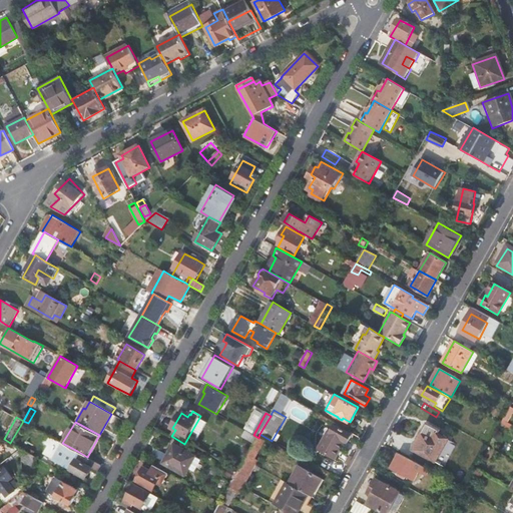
[(327,433),(318,448),(336,459),(344,444),(346,445),(352,435),(334,425),(329,434),(327,433)]
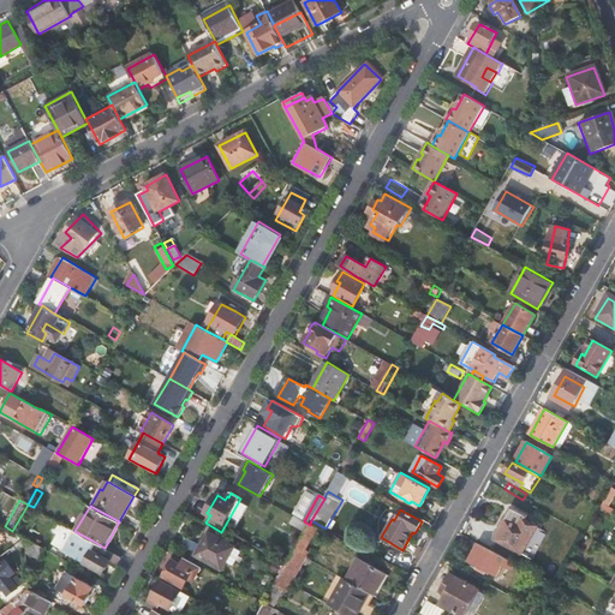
[(506,520),(495,539),(521,554),(537,527),(515,514),(511,523),(506,520)]
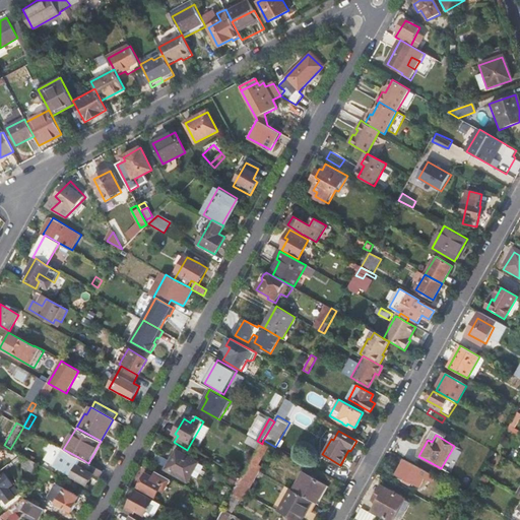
[(248,442),(259,448),(262,444),(257,441),(251,437),(248,442)]
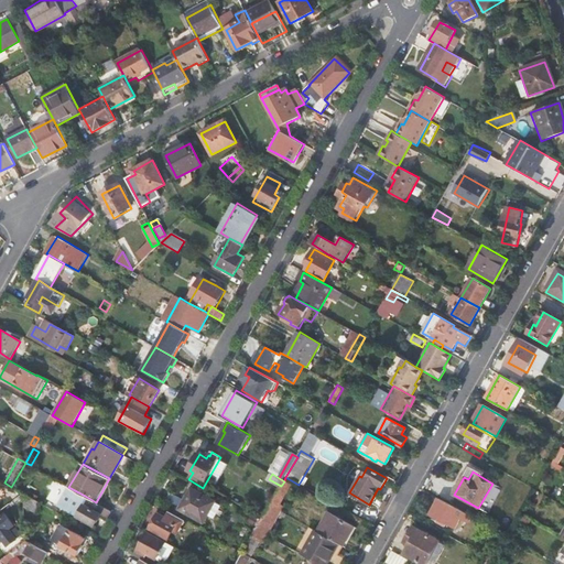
[(292,485),(284,480),(284,481),(281,486),(270,506),(282,511),(284,508),(281,506),(292,485)]
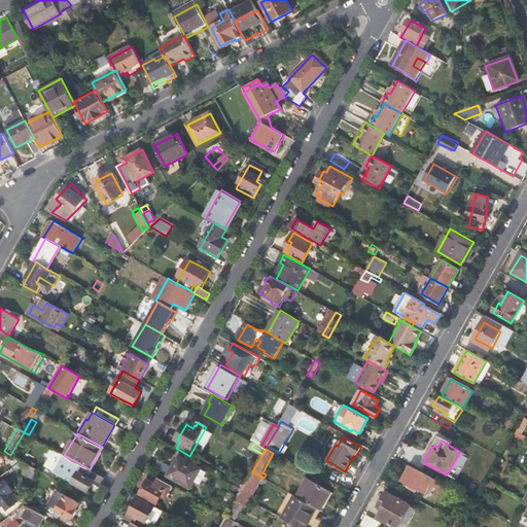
[(178,456),(176,458),(201,472),(203,469),(178,456)]
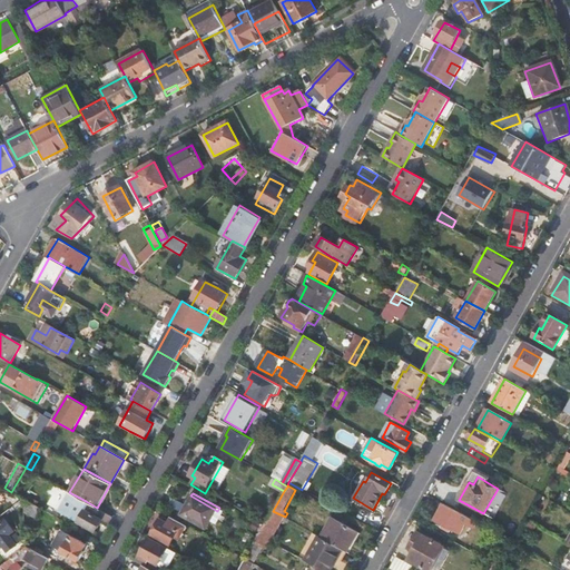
[(207,530),(217,511),(190,495),(180,514),(207,530)]
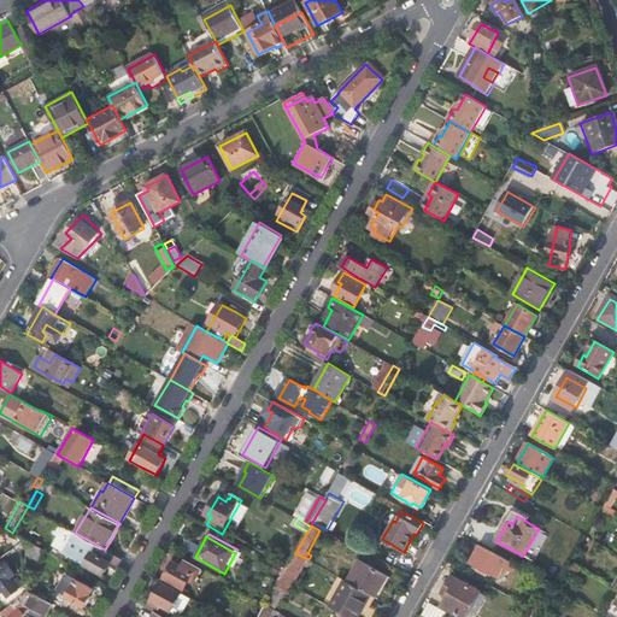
[(42,560),(47,552),(27,540),(27,541),(27,552),(42,560)]
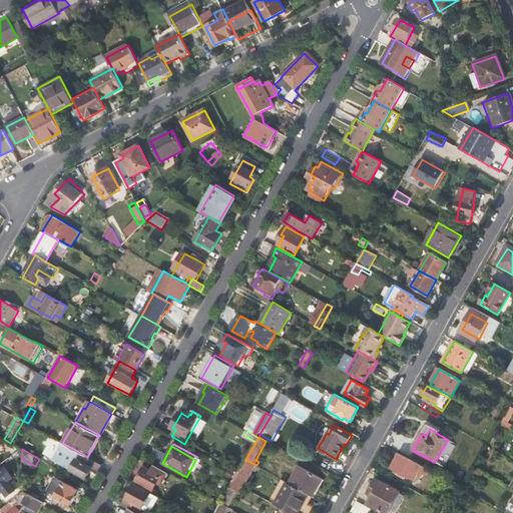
[(92,469),(98,473),(102,466),(87,457),(77,451),(74,457),(63,451),(58,460),(69,466),(69,468),(87,478),(92,469)]
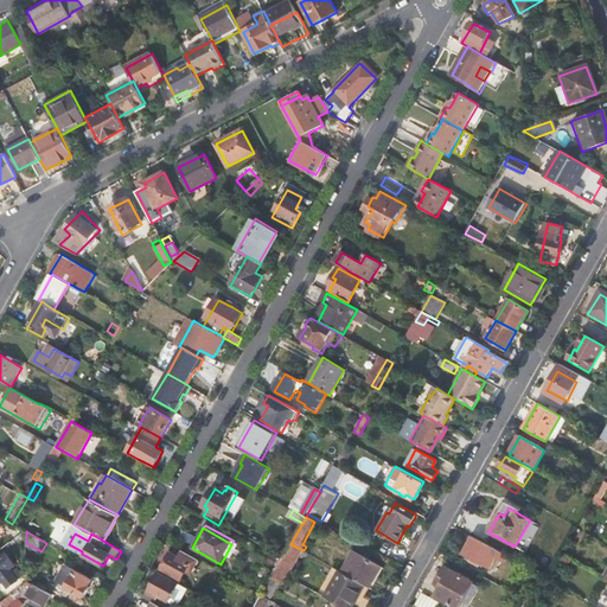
[(490,570),(499,551),(473,537),(464,555),(471,560),(480,564),(490,570)]
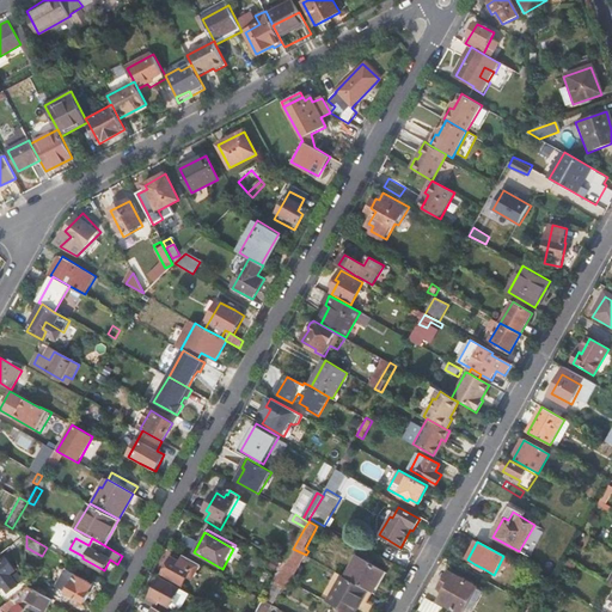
[(56,544),(51,550),(69,561),(74,554),(56,544)]
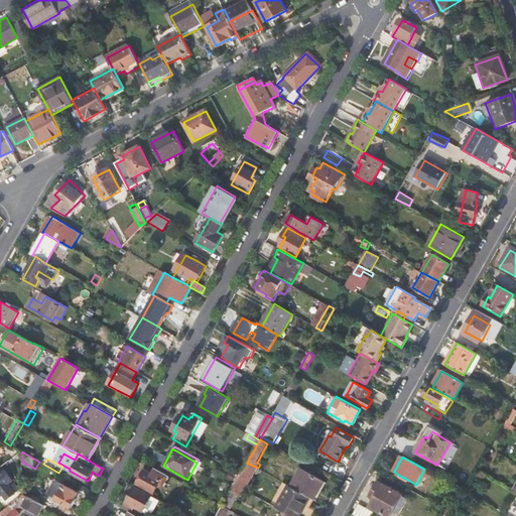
[(253,477),(258,468),(247,463),(242,471),(249,476),(253,477)]
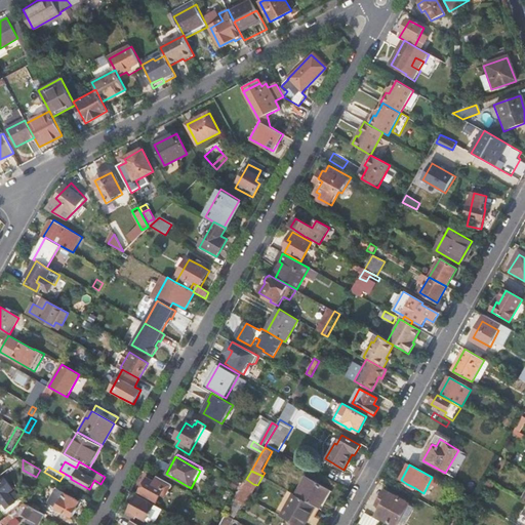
[(306,477),(295,495),(315,507),(319,509),(329,491),(306,477)]
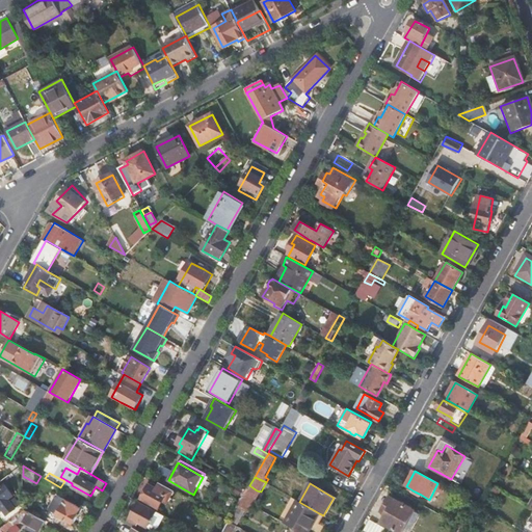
[(160,509),(171,488),(163,484),(159,490),(151,486),(142,500),(160,509)]
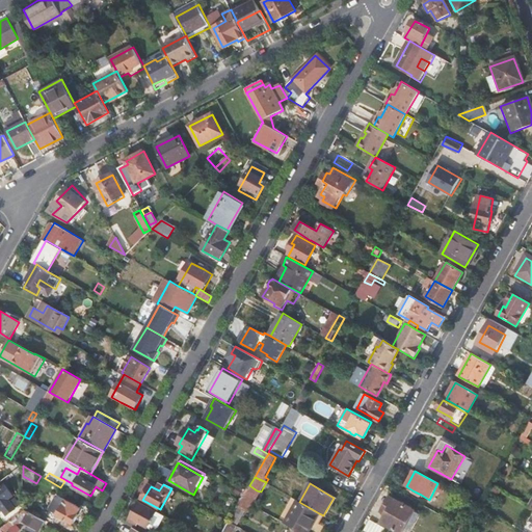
[(12,496),(4,485),(0,488),(0,507),(5,515),(20,506),(15,499),(9,503),(6,500),(12,496)]
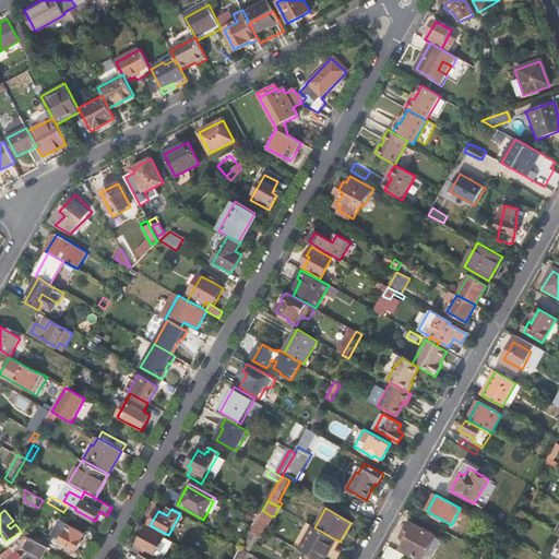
[(262,530),(270,515),(262,510),(259,516),(254,524),(254,525),(262,530)]
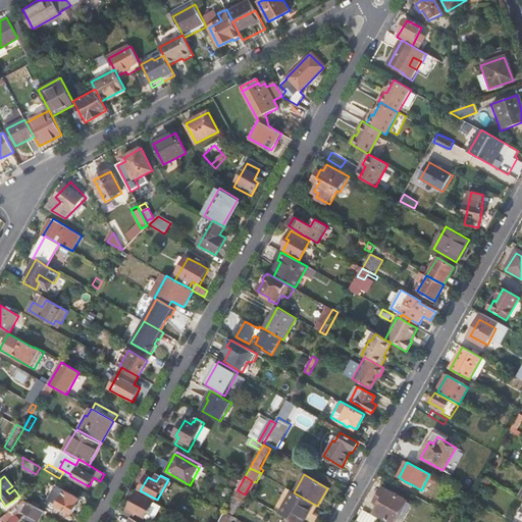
[(293,521),(302,521),(308,512),(313,504),(294,492),(286,488),(273,511),(293,521)]
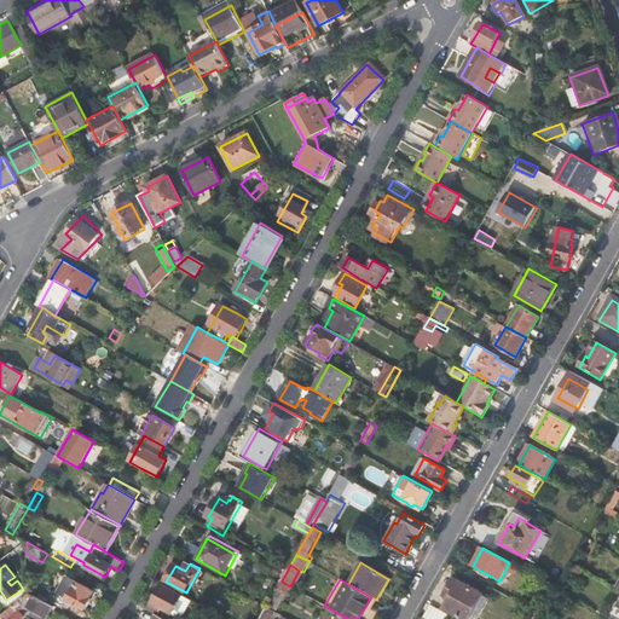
[(466,618),(468,618),(482,595),(457,580),(443,606),(466,618)]
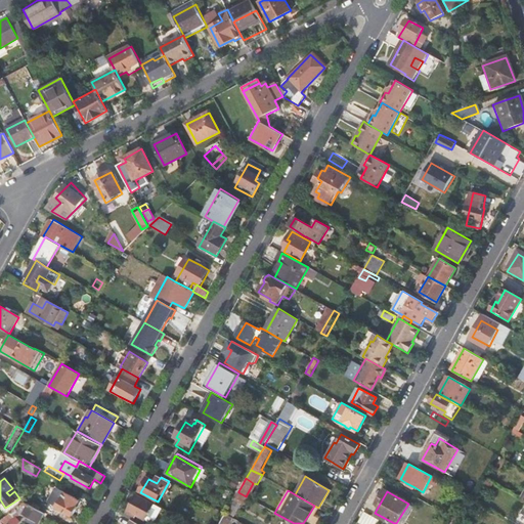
[(50,503),(57,507),(73,516),(77,509),(76,507),(80,500),(66,492),(62,497),(56,494),(55,493),(50,503)]
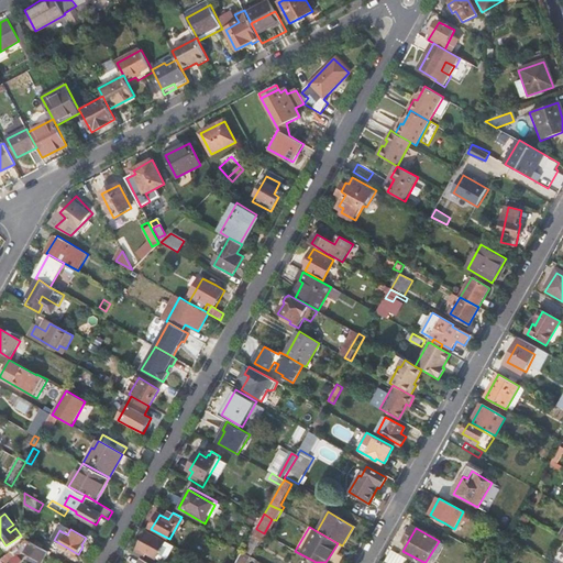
[(260,541),(264,533),(256,529),(243,552),(250,556),(258,541),(260,541)]
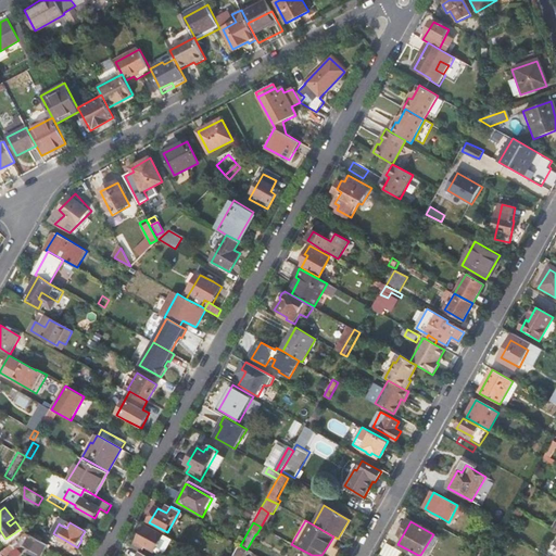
[(171,540),(147,526),(138,542),(147,547),(162,555),(171,540)]
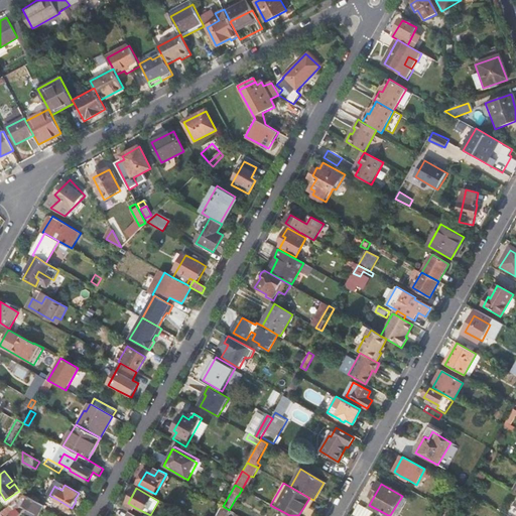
[(39,515),(46,507),(25,495),(22,497),(30,501),(27,505),(32,509),(31,511),(39,515)]
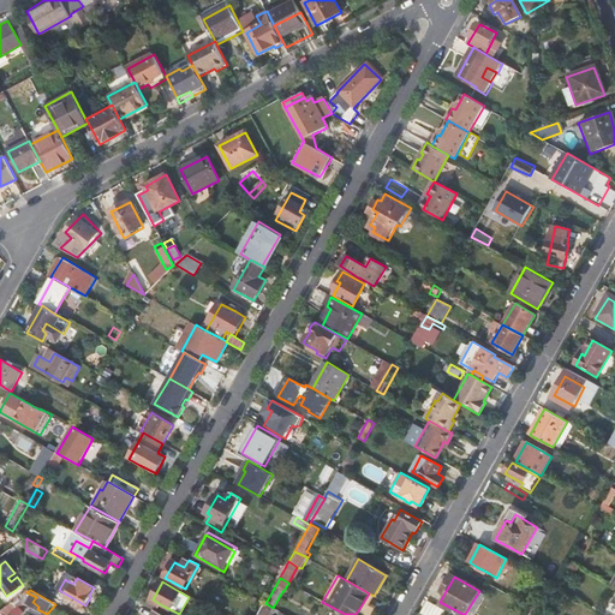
[(29,601),(33,602),(36,597),(27,592),(21,597),(25,603),(29,601)]
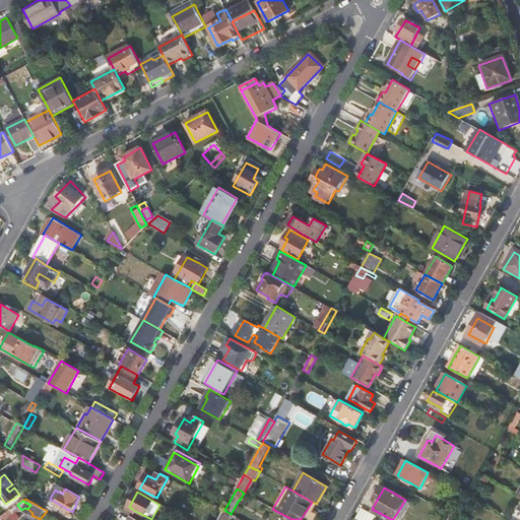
[(312,513),(316,504),(312,502),(307,510),(312,513)]
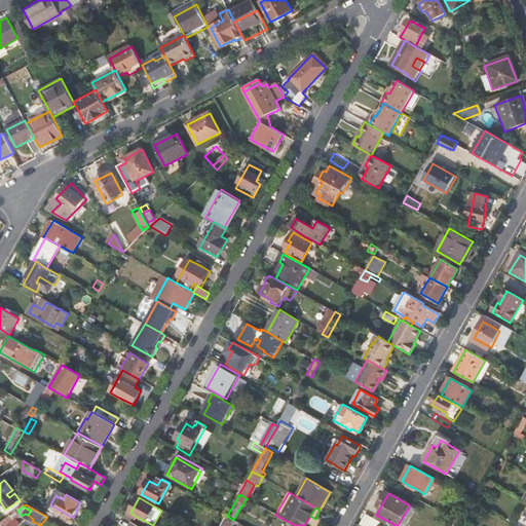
[(2,525),(7,525),(22,516),(17,511),(0,522),(2,525)]
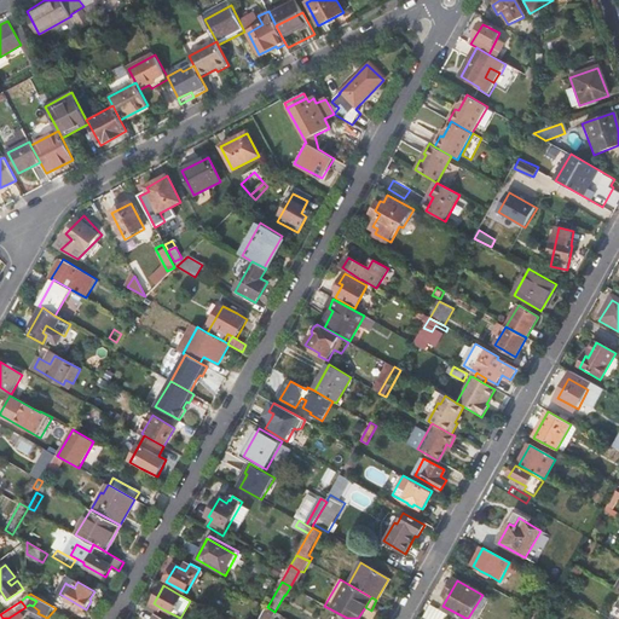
[(429,602),(422,614),(432,618),(433,618),(440,608),(429,602)]
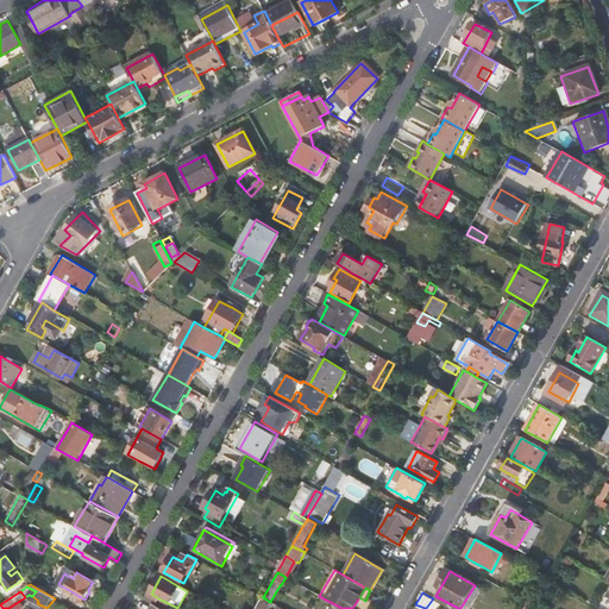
[(161,600),(151,594),(148,600),(158,606),(161,600)]
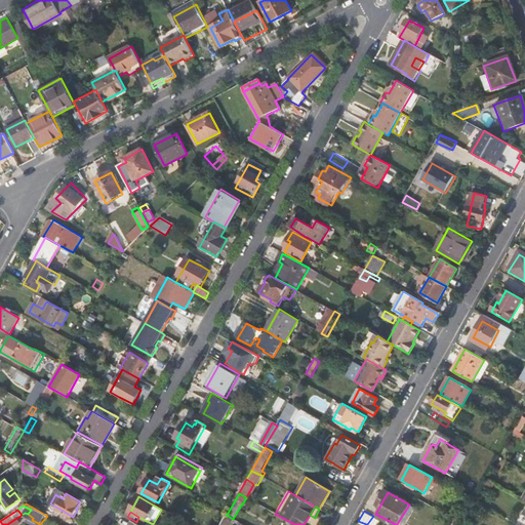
[(230,524),(233,519),(227,515),(224,521),(230,524)]
